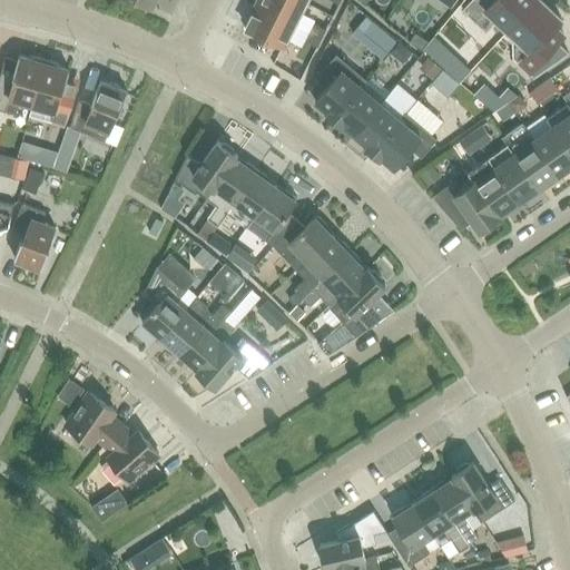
[(304,3),(297,0),(258,0),(256,6),(294,25),(304,3)]
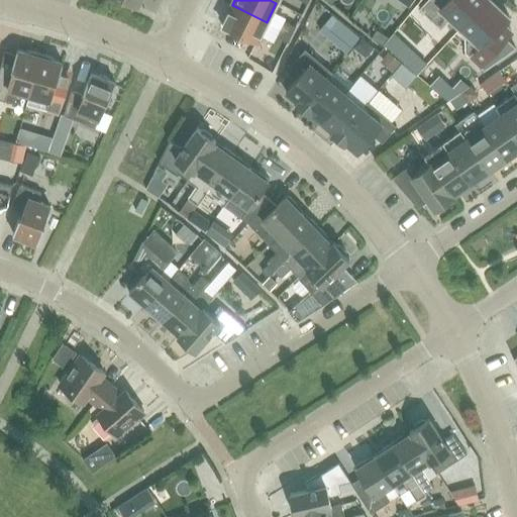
[(459,27),(485,0),(426,0),(418,9),(439,28),(449,18),(459,27)]
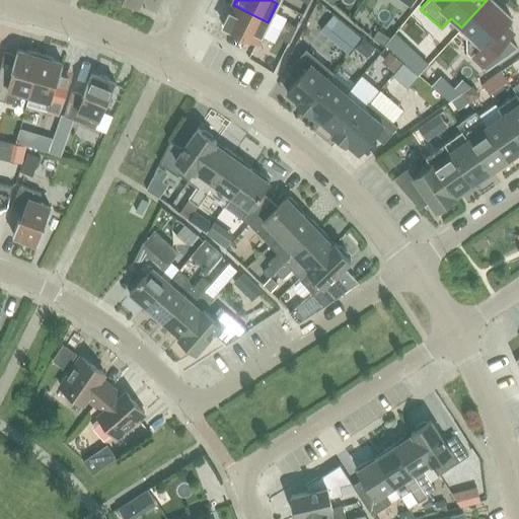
[(487,0),(461,27),(458,31),(465,38),(466,52),(486,70),(517,48),(498,30),(510,17),(491,0),(487,0)]
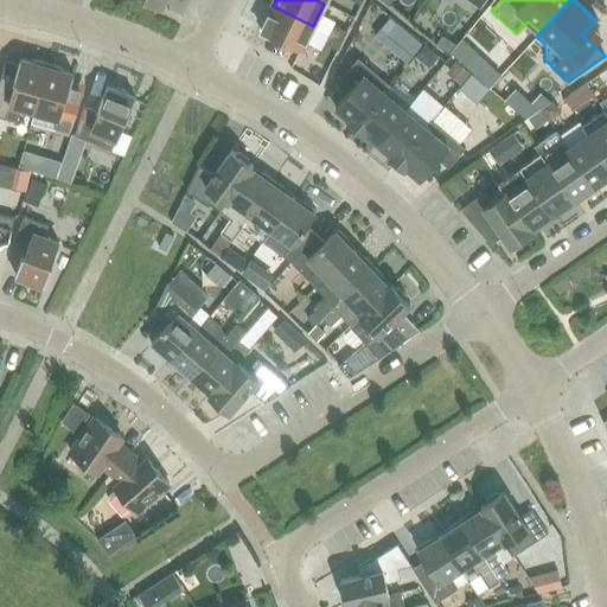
[(273,6),(261,30),(301,50),(313,26),(273,6)]
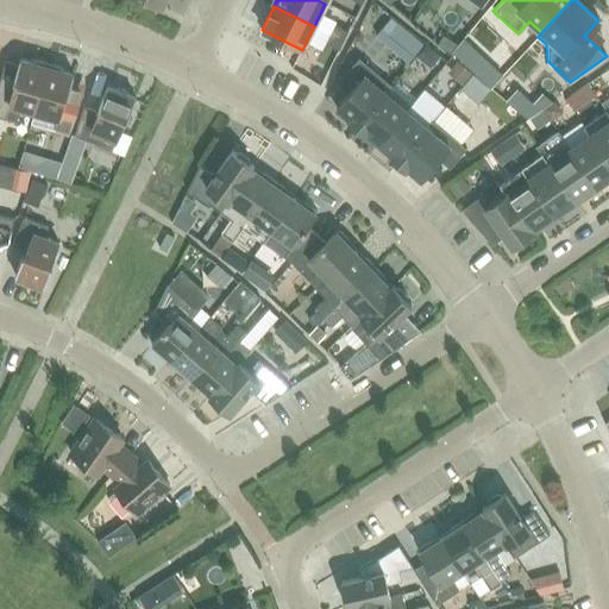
[(397,24),(388,35),(413,56),(422,45),(397,24)]
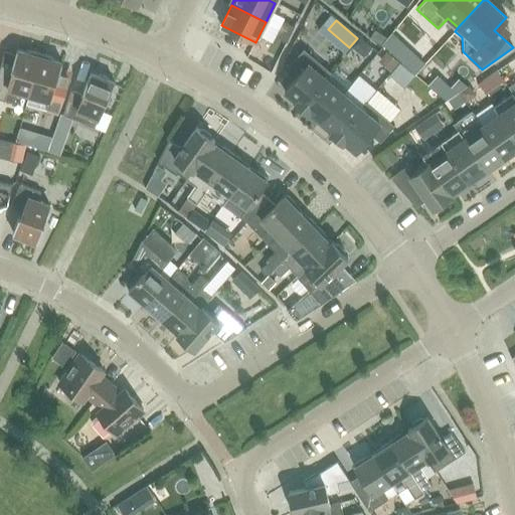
[(294,27),(282,21),(279,29),(290,34),(294,27)]
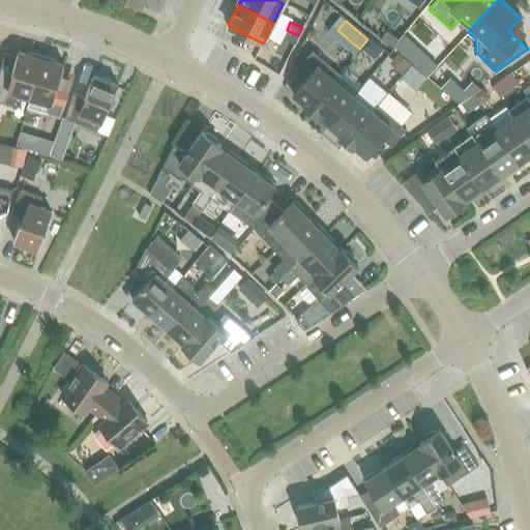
[(287,30),(283,37),(294,43),(298,35),(287,30)]
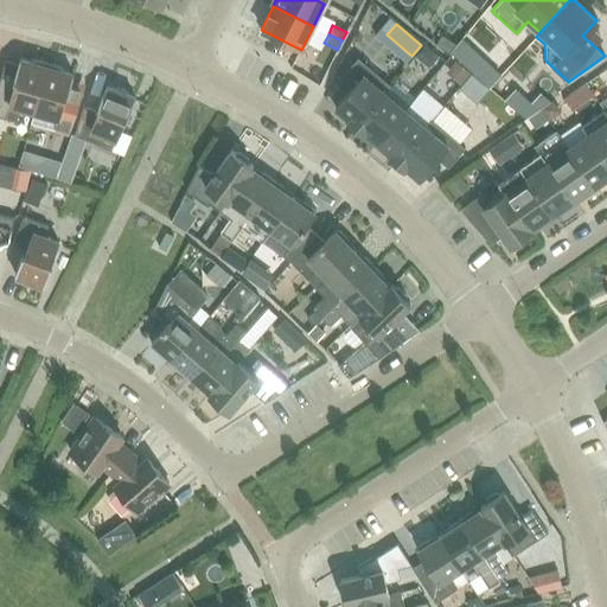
[(435,44),(449,53),(455,44),(441,34),(435,44)]
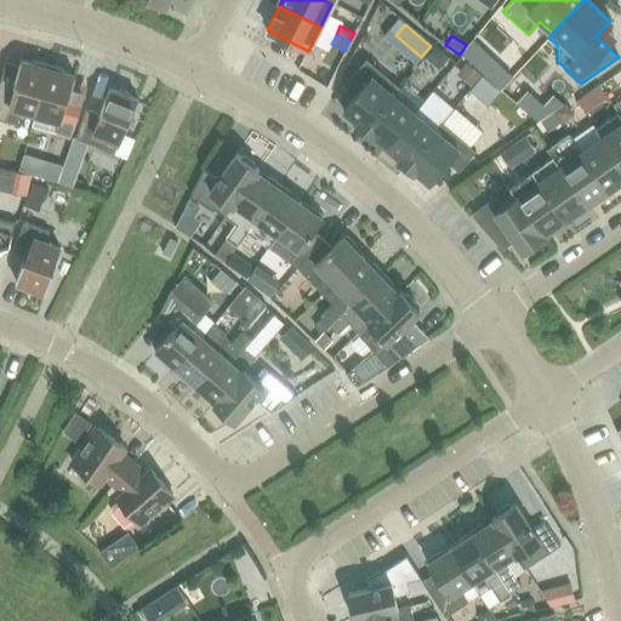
[(437,64),(444,55),(434,46),(426,57),(437,64)]
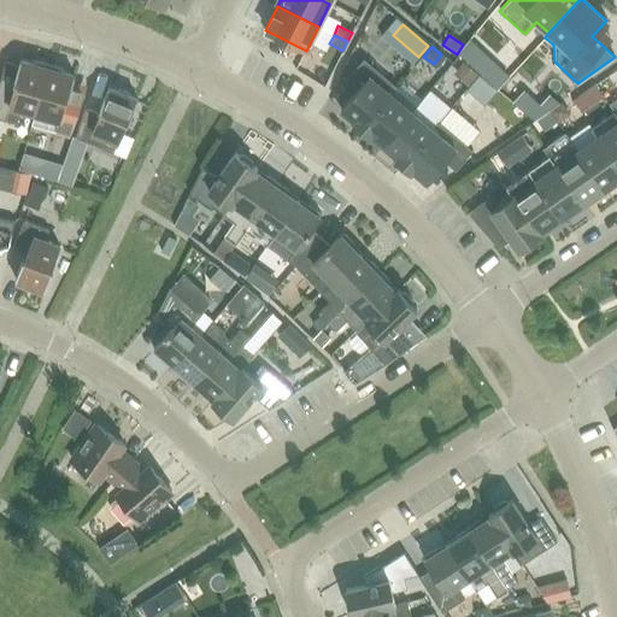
[(358,88),(340,110),(353,122),(352,123),(360,129),(397,87),(363,58),(346,78),(358,88)]
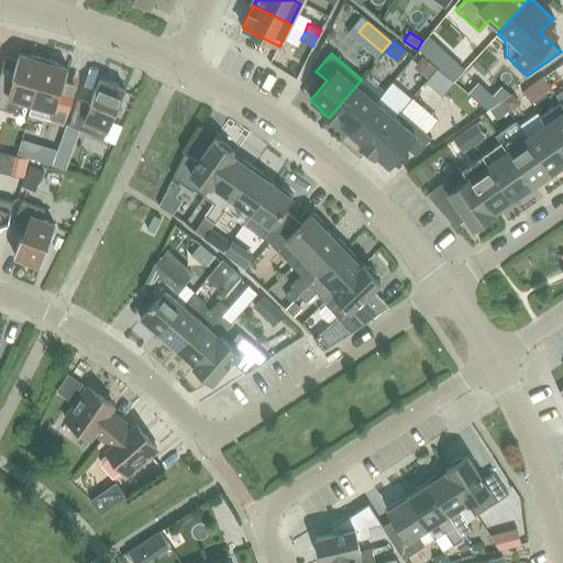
[(20,100),(32,103),(44,58),(34,57),(25,57),(18,55),(11,79),(0,76),(0,108),(17,113),(20,100)]
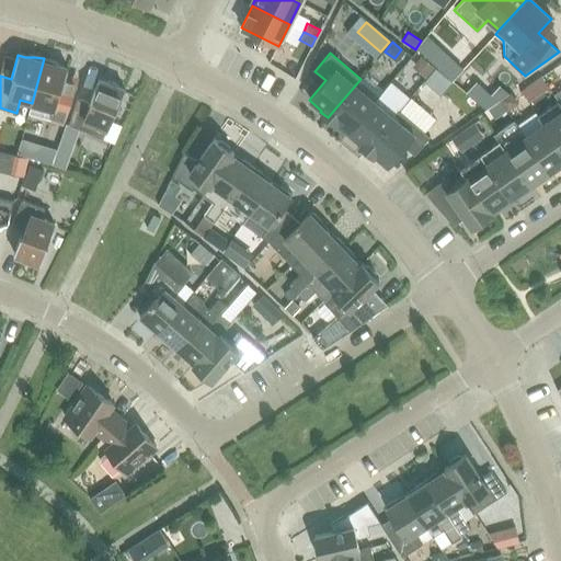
[(426,79),(435,68),(421,56),(411,67),(426,79)]
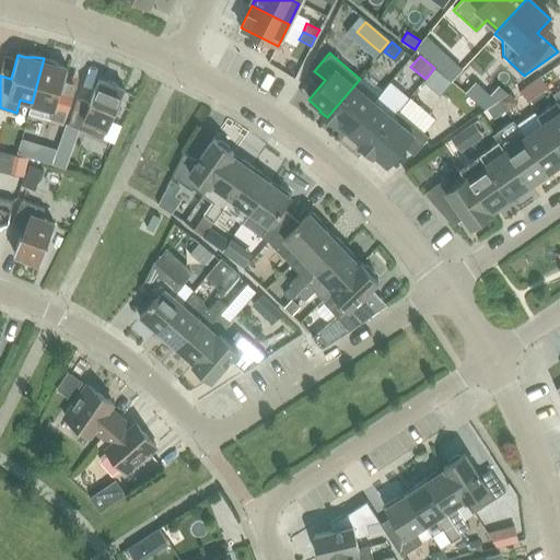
[(44,58),(32,103),(28,113),(63,123),(79,77),(67,73),(68,69),(59,67),(49,60),(44,58)]
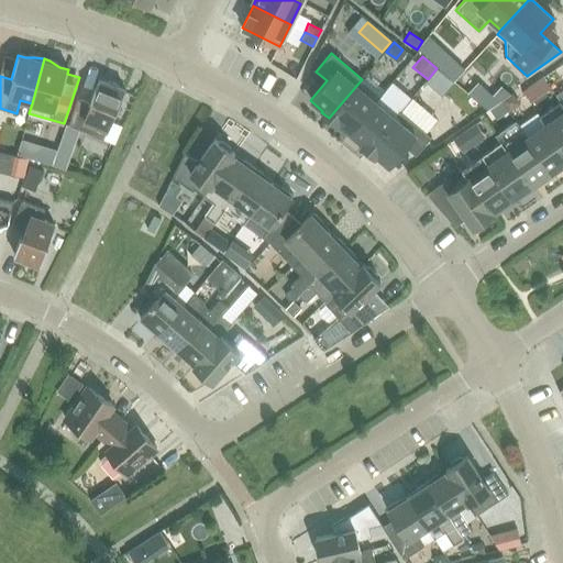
[(556,81),(562,76),(562,63),(562,64),(551,72),(556,81)]
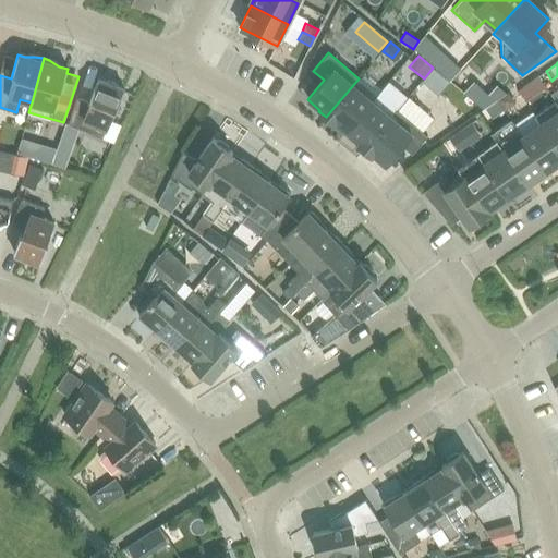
[(536,77),(524,86),(532,96),(544,86),(537,76),(536,77)]
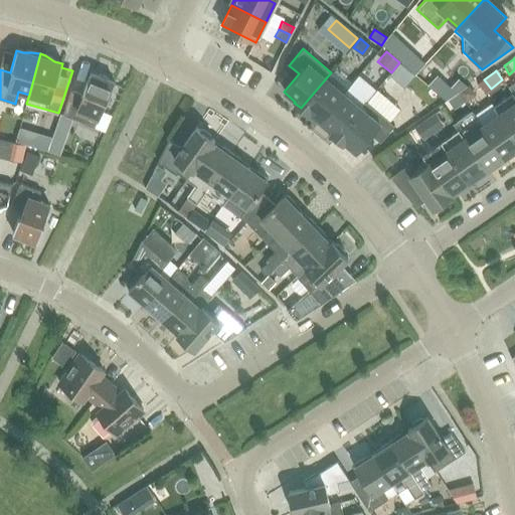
[(331,72),(301,108),(318,123),(344,93),(327,78),(332,72),(331,72)]
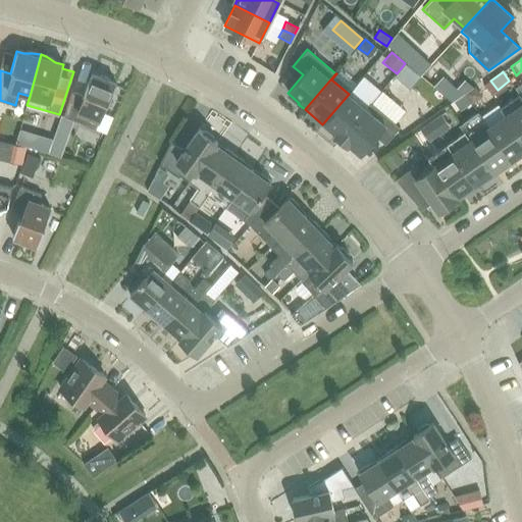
[(97,76),(91,74),(82,96),(71,93),(63,116),(96,129),(103,110),(105,111),(116,85),(110,82),(107,80),(100,76),(97,76)]
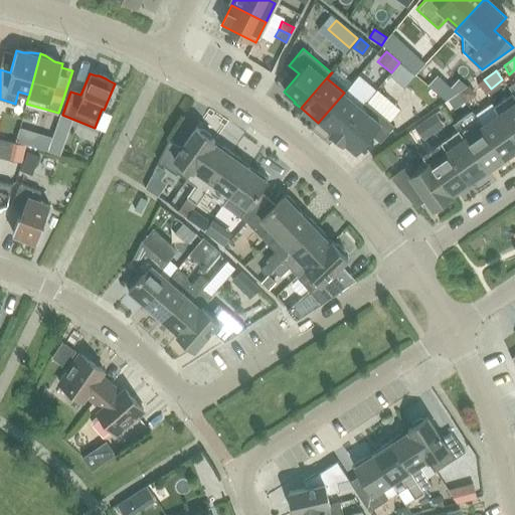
[(443,76),(441,80),(433,90),(444,100),(455,87),(443,76)]
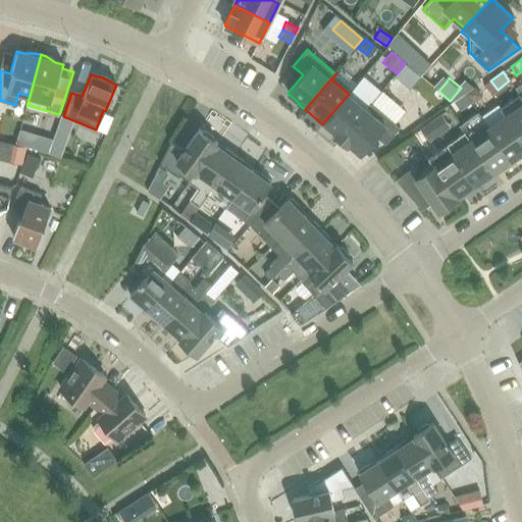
[(475,86),(465,93),(470,101),(471,103),(482,95),(475,86)]
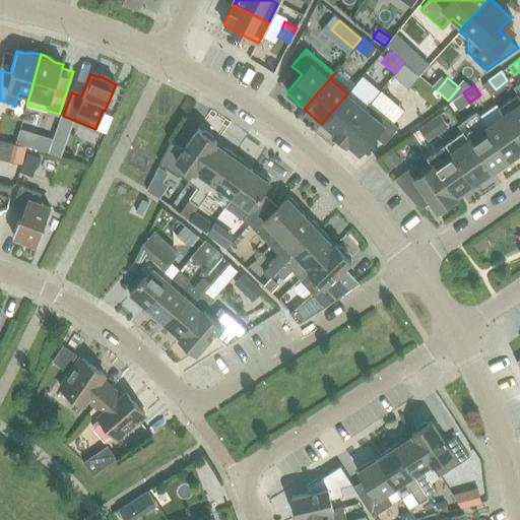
[(458,108),(468,101),(463,92),(452,101),(458,108)]
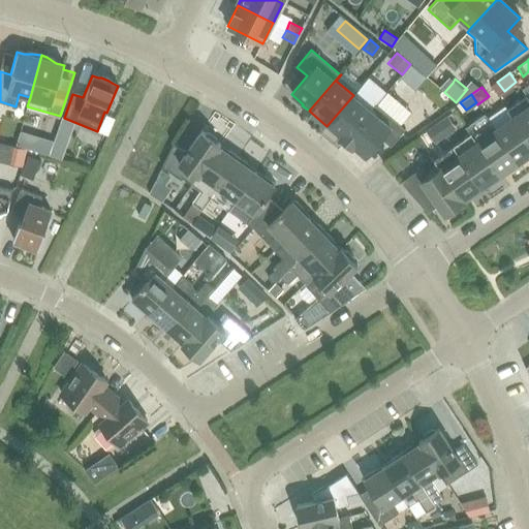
[(353,95),(327,126),(345,142),(376,104),(375,104),(370,110),(353,95)]
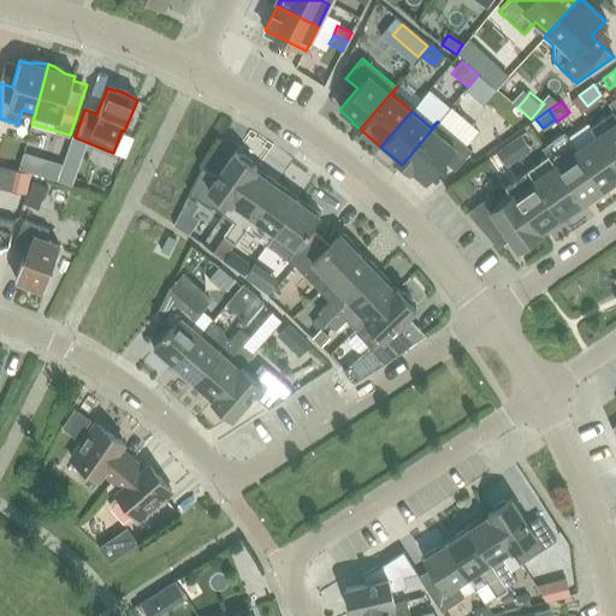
[(615,117),(611,112),(591,126),(615,163),(615,117)]
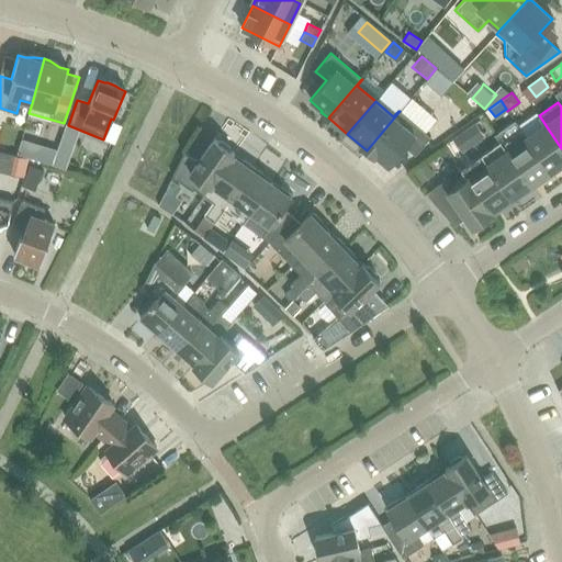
[(375,155),(388,166),(404,146),(414,155),(429,137),(400,111),(367,150),(374,156),(375,155)]
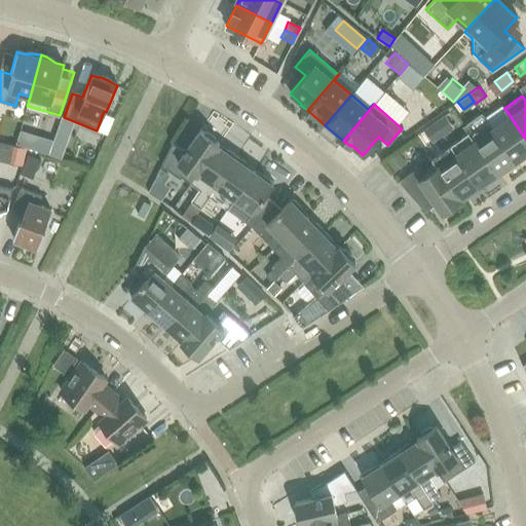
[(525,152),(525,139),(504,108),(503,108),(510,116),(492,128),(486,120),(486,121),(514,160),(525,152)]
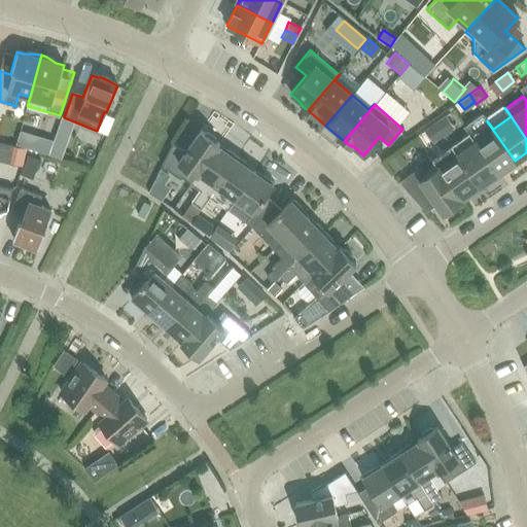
[(445,116),(434,124),(441,133),(451,126),(445,116)]
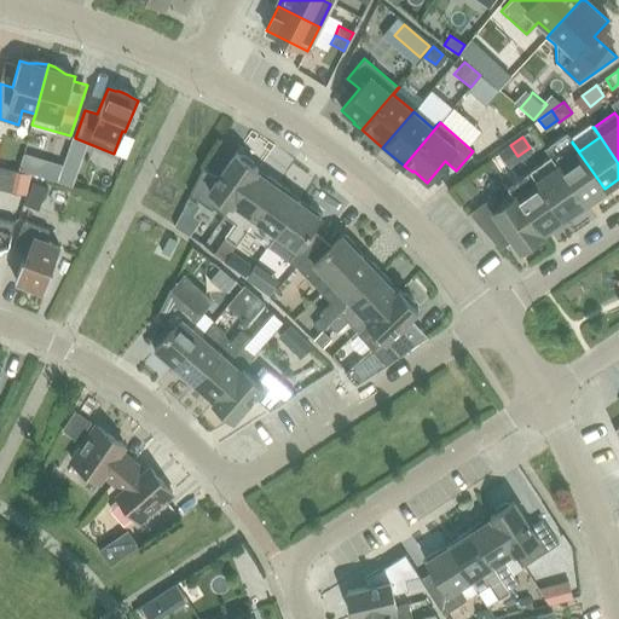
[(605,189),(572,143),(557,152),(553,144),(544,149),(550,157),(584,204),(605,189)]
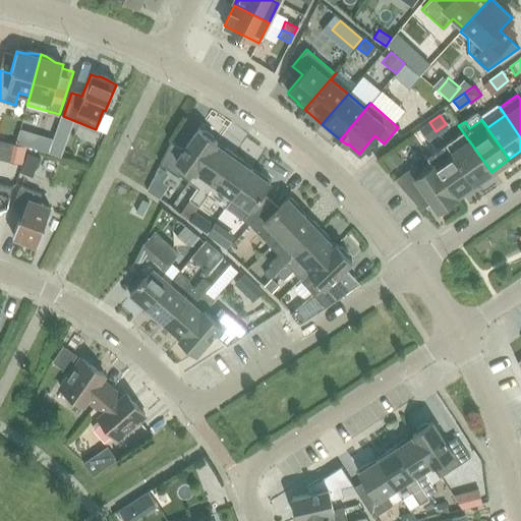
[(426,138),(436,131),(429,122),(419,129),(426,138)]
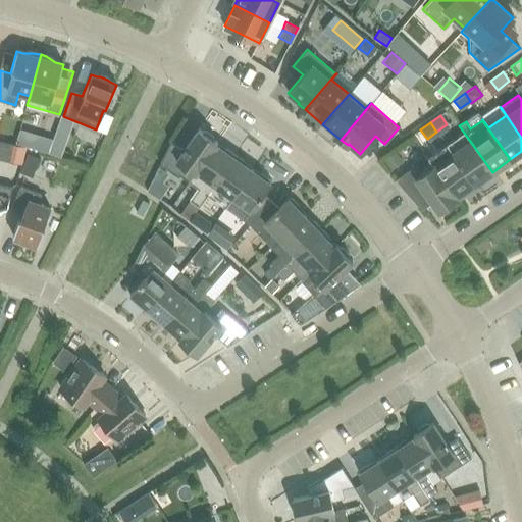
[(215,145),(216,145),(217,143),(213,141),(213,138),(205,132),(202,132),(198,129),(183,151),(170,143),(160,164),(178,177),(186,167),(194,173),(195,173),(215,145)]
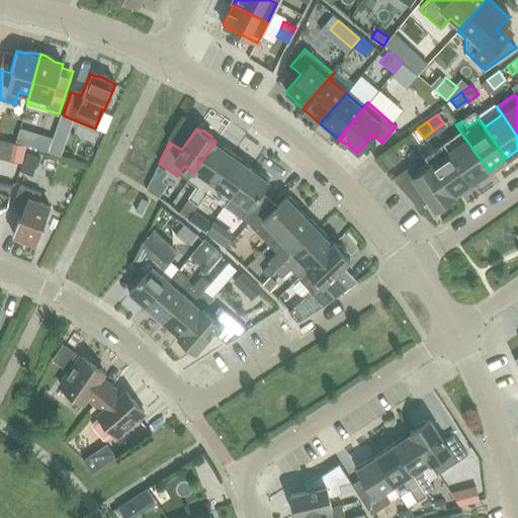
[(489,171),(460,132),(443,144),(470,183),(489,171)]
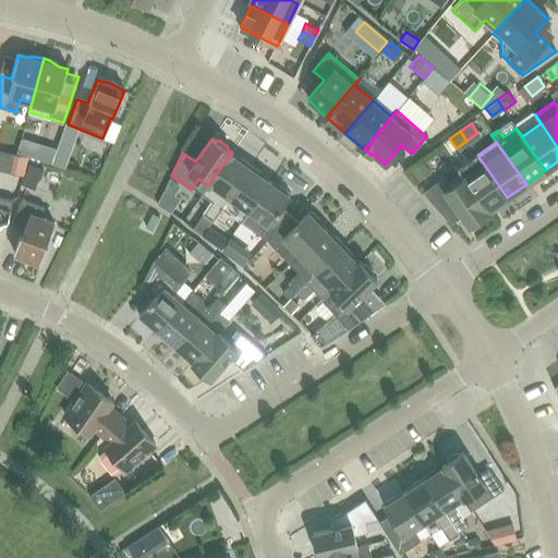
[(36,159),(51,164),(56,149),(40,144),(36,159)]
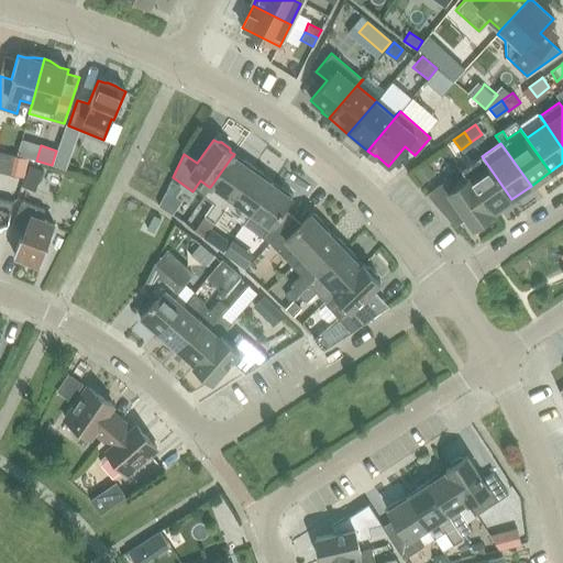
[(52,165),(65,169),(70,153),(57,148),(56,151),(52,165)]
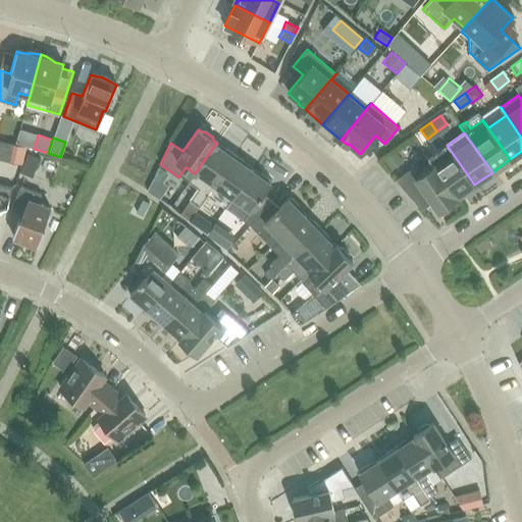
[(8,144),(4,161),(21,165),(25,148),(8,144)]
